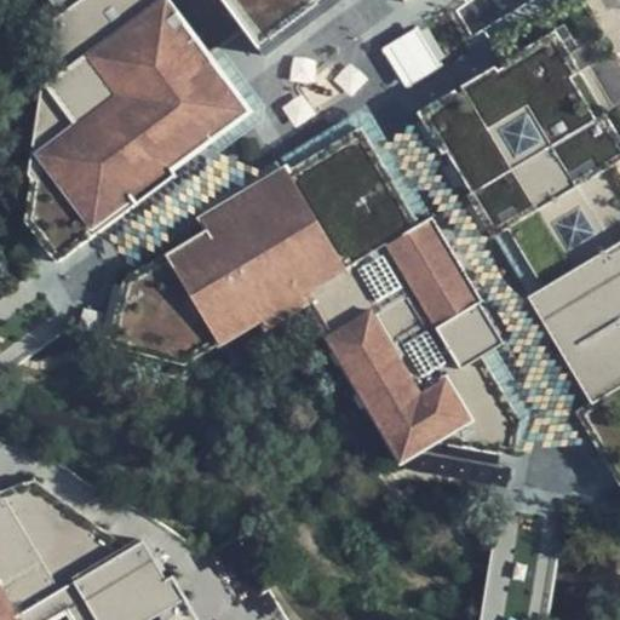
[(79,0),(55,18),(24,220),(55,262),(176,174),(171,170),(212,138),(208,133),(241,109),(219,81),(225,76),(166,0),(79,0)]
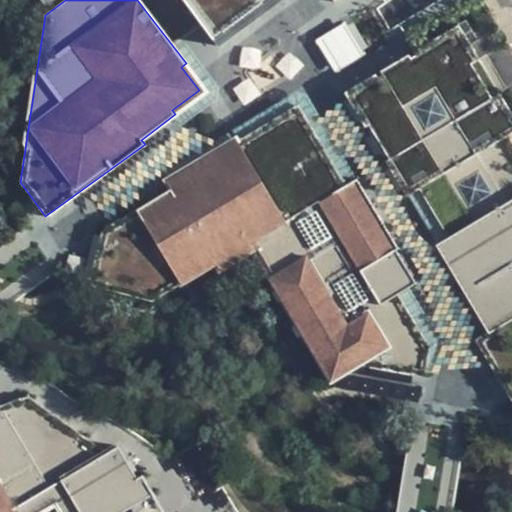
[(184,0),(218,46),(281,0),(333,0),(334,1),(335,0),(184,0)]
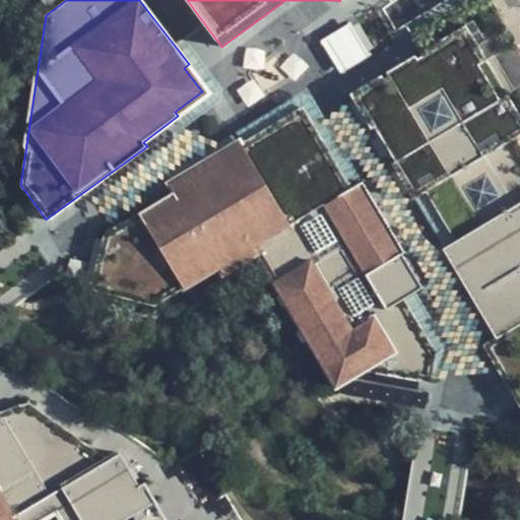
[(519,114),(507,92),(465,24),(384,73),(349,93),(390,161),(412,199),(426,191),(454,241),(443,248),(495,337),(481,344),(519,408),(519,141),(517,135),(519,133),(519,114)]
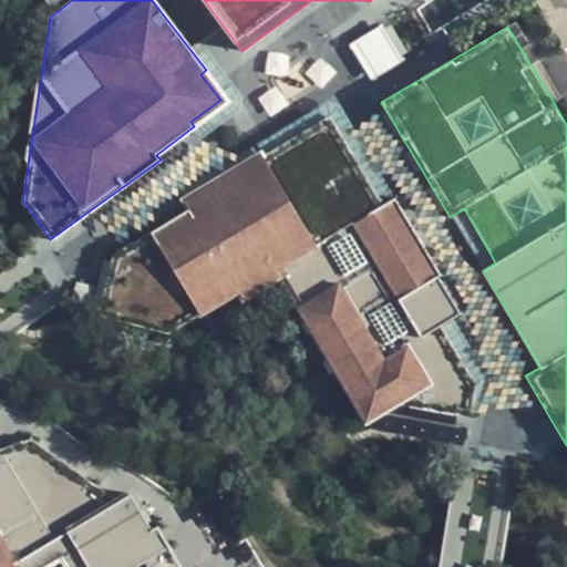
[(382,204),(330,116),(274,151),(264,156),(260,153),(183,199),(187,209),(113,254),(99,316),(168,333),(238,290),(243,299),(279,277),(366,422),(401,403),(471,416),(477,384),(440,325),(461,313),(394,198),(382,204)]
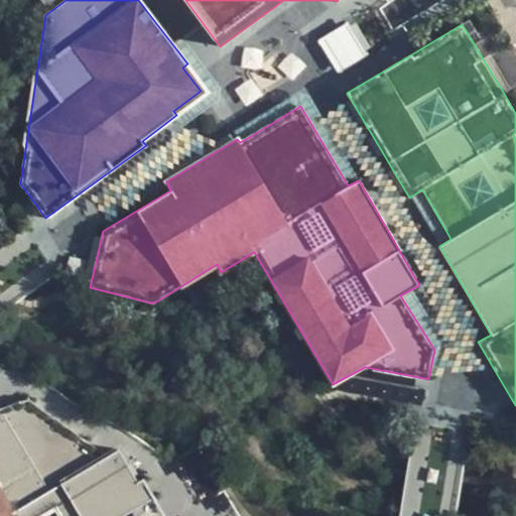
[(0,515),(8,515),(61,485),(80,515),(122,515),(154,497),(143,478),(138,481),(119,448),(107,456),(28,398),(0,408),(0,515)]
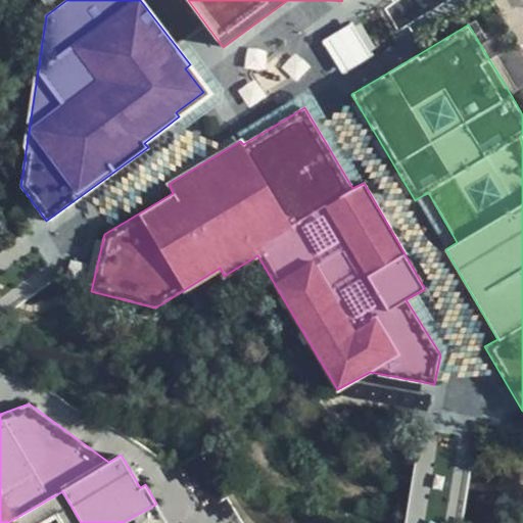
[(456,442),(438,439),(433,471),(450,473),(456,442)]
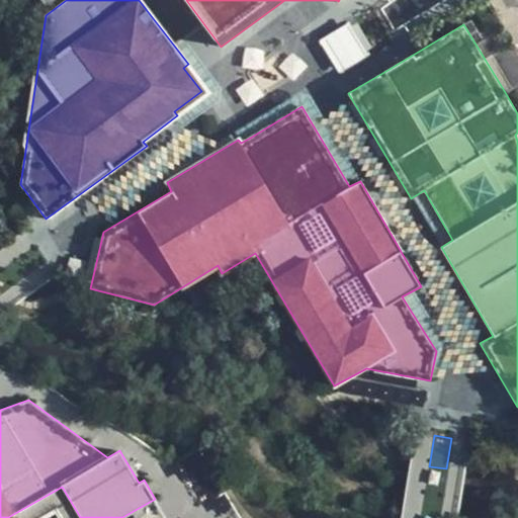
[(437,517),(443,488),(426,485),(421,516),(430,517),(437,517)]
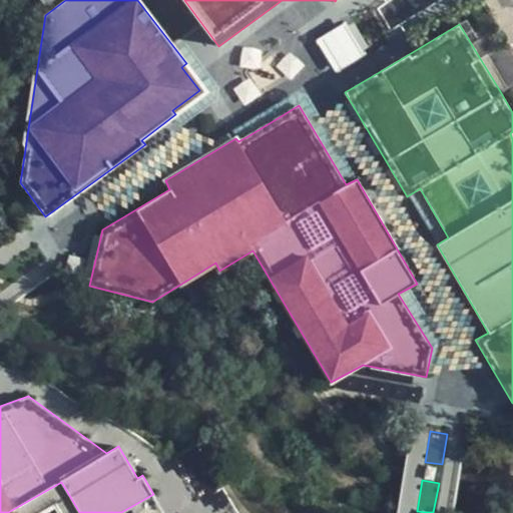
[(79,512),(61,482),(8,512),(40,512),(55,504),(60,512),(79,512)]
